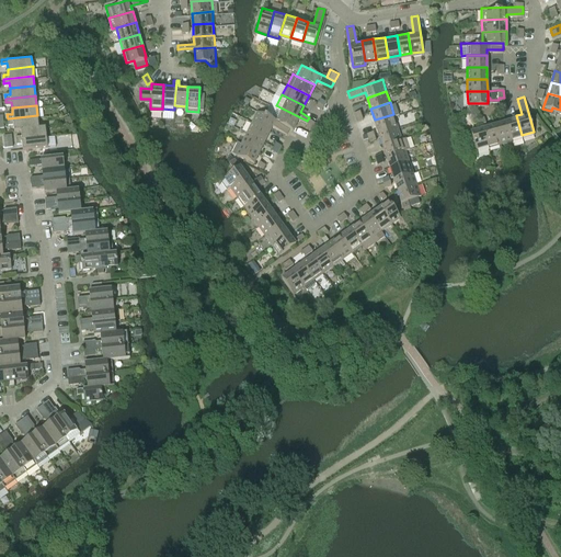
[(276,105),(271,115),(275,117),(275,118),(289,125),(289,126),(293,127),(298,116),(276,105)]
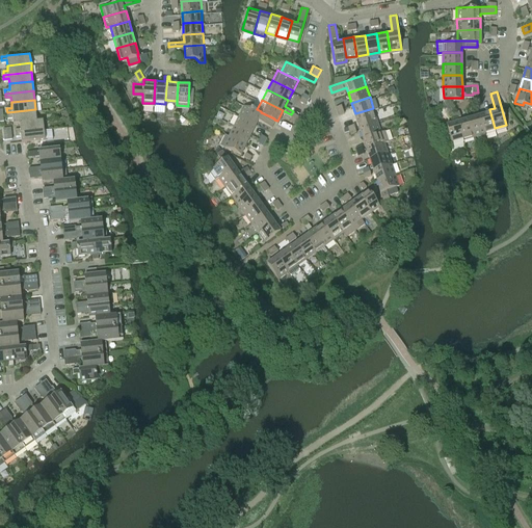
[(243,103),(238,113),(256,122),(258,117),(272,125),(274,120),(274,119),(261,112),(261,111),(257,109),(243,103)]
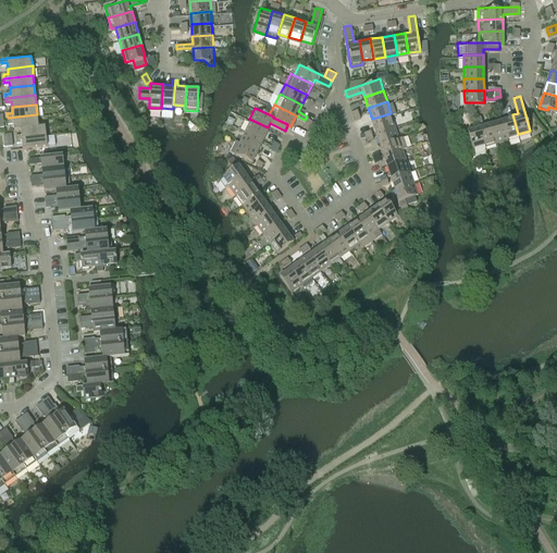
[(395,124),(391,113),(372,119),(375,131),(395,124)]
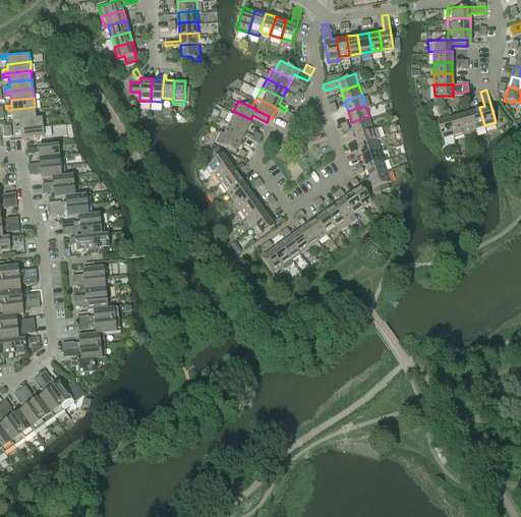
[(13,118),(19,118),(36,116),(36,115),(35,107),(7,110),(7,113),(12,113),(13,118)]
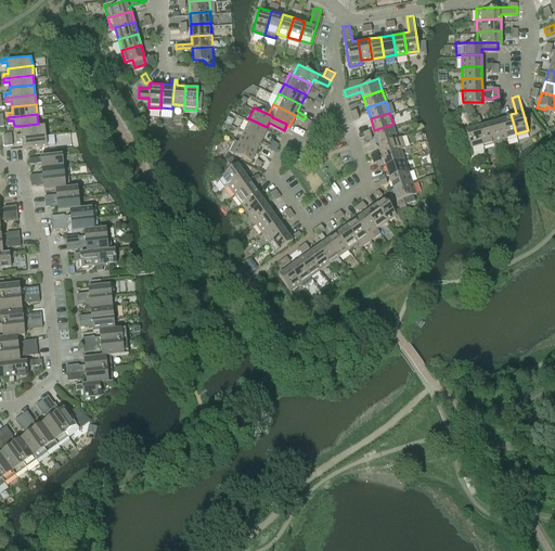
[(505,137),(516,133),(511,114),(500,117),(505,137)]
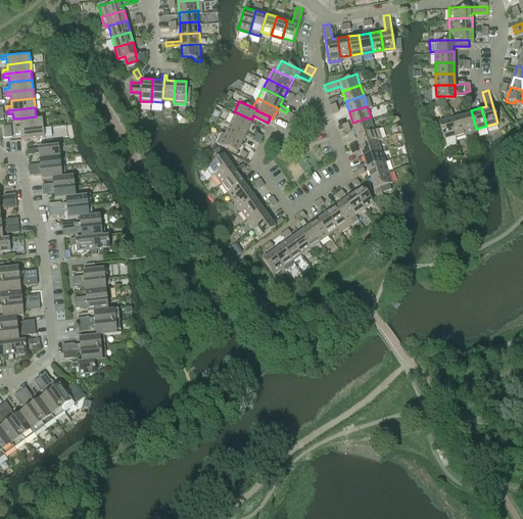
[(466,132),(476,129),(471,110),(461,113),(466,132)]
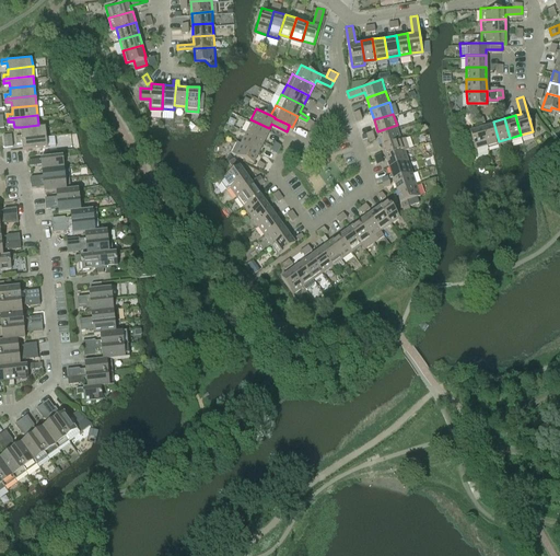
[(251,119),(246,130),(264,139),(269,128),(251,119)]
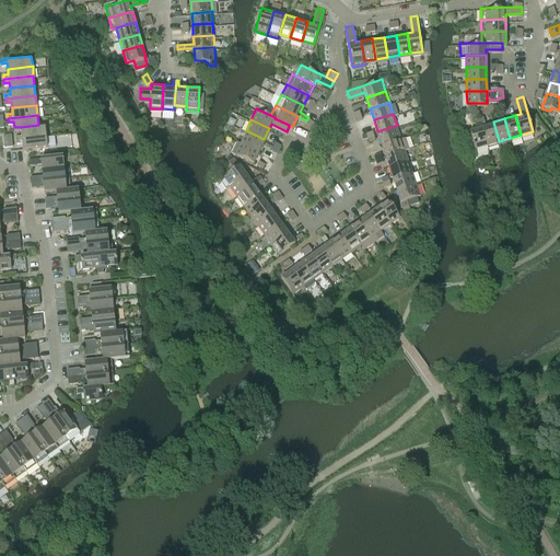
[(487,145),(499,141),(493,122),(481,125),(487,145)]
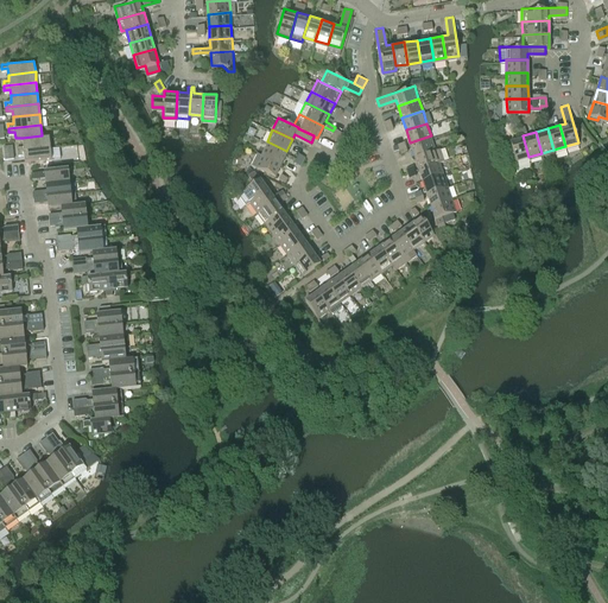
[(49,134),(42,134),(42,135),(23,138),(23,144),(17,144),(18,148),(50,145),(49,134)]
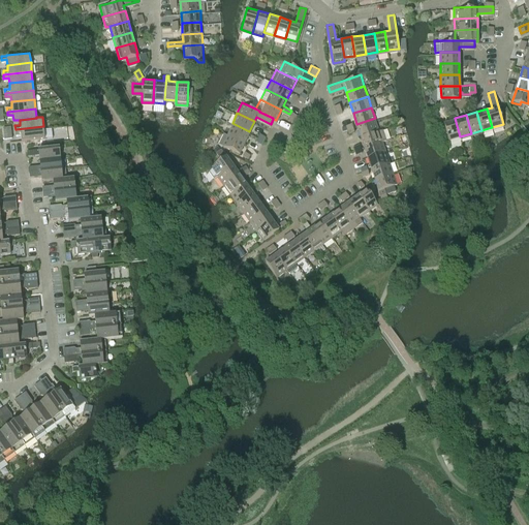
[(356,124),(361,134),(378,128),(375,118),(356,124)]
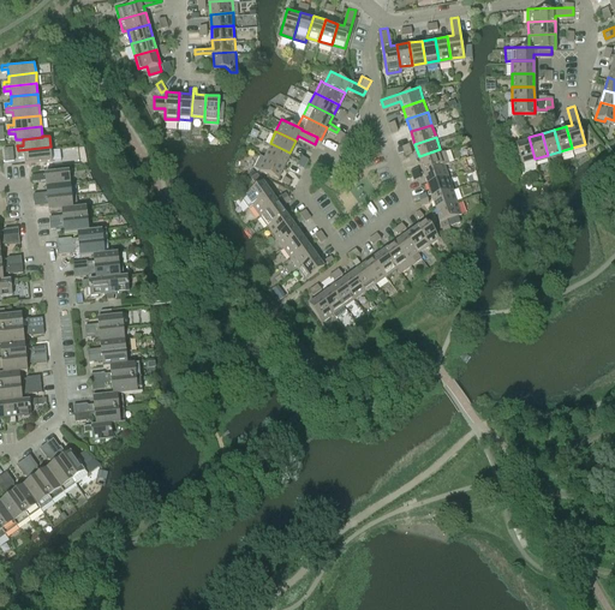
[(523,162),(535,159),(529,137),(515,142),(523,162)]
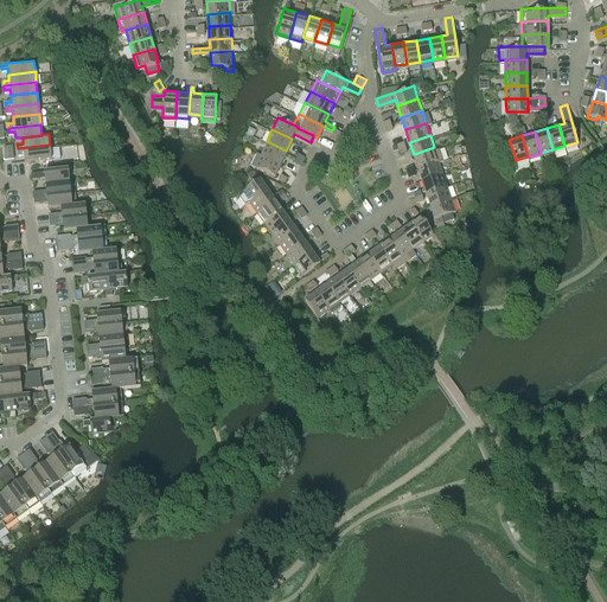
[(267,141),(261,152),(280,161),(286,151),(267,141)]
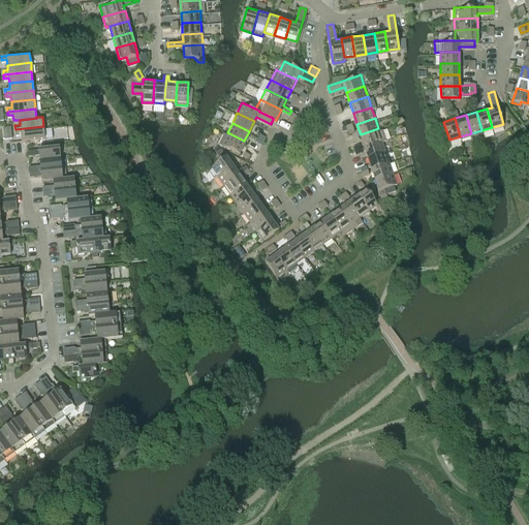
[(43,126),(16,129),(16,133),(21,132),(22,139),(44,135),(43,126)]
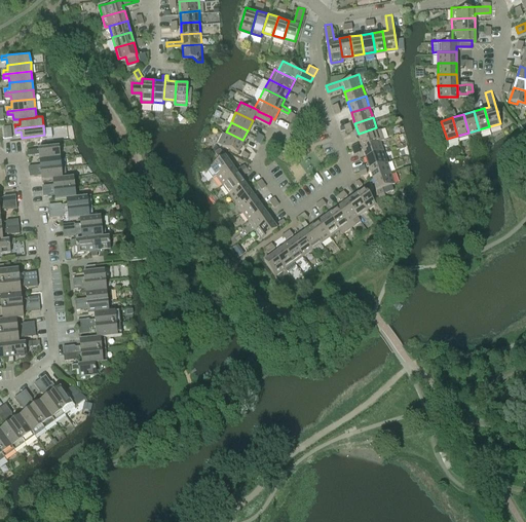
[(376,127),(359,134),(362,144),(380,139),(383,137),(380,126),(376,127)]
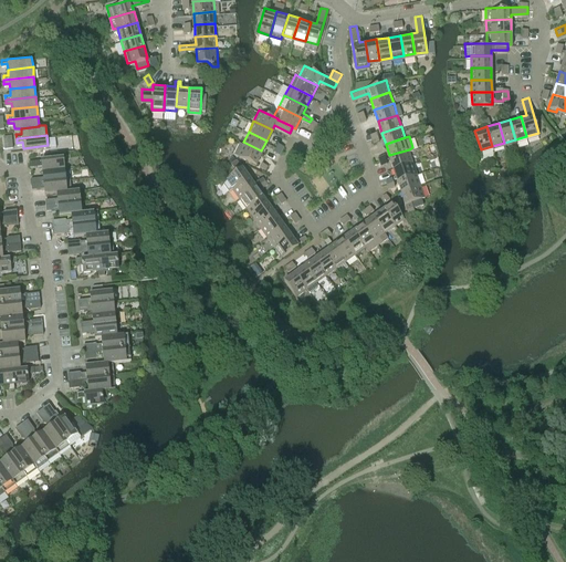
[(261,151),(243,142),(239,141),(233,152),(255,163),(261,151)]
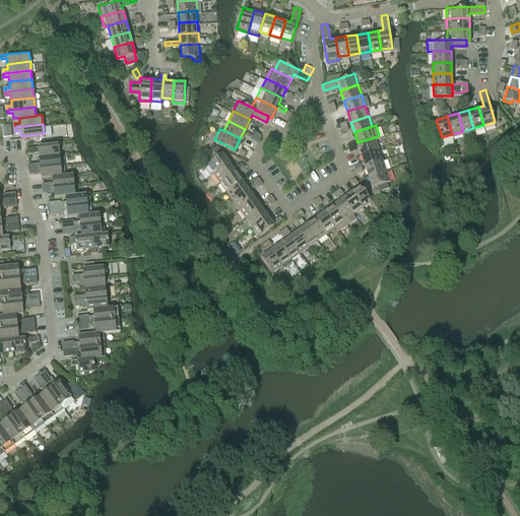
[(358,142),(362,153),(379,147),(376,137),(358,142)]
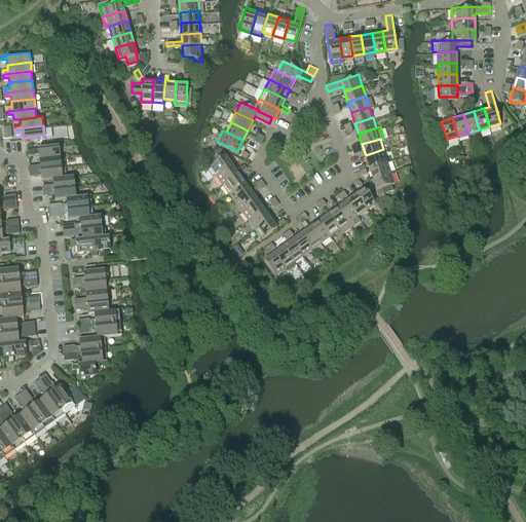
[(39,151),(39,156),(60,154),(59,144),(47,145),(43,145),(38,146),(27,147),(28,152),(39,151)]
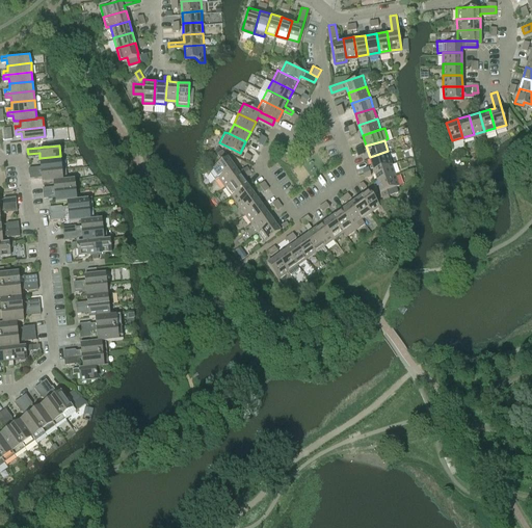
[(215,178),(218,176),(234,164),(221,148),(217,151),(222,158),(208,168),(215,178)]
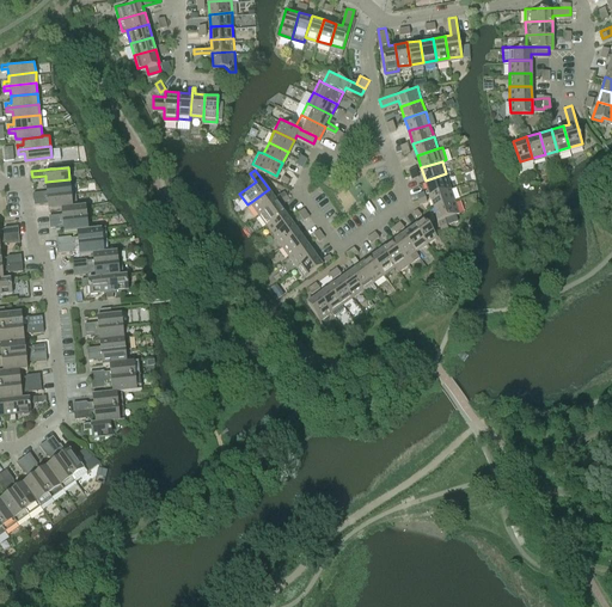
[(446,173),(426,181),(429,192),(451,185),(446,173)]
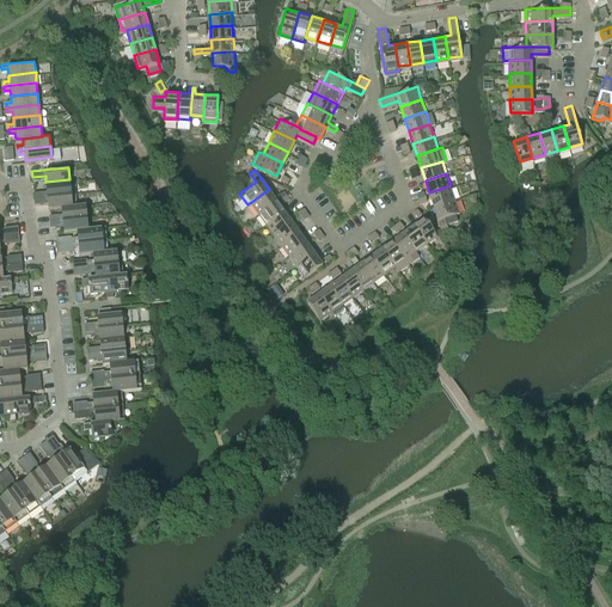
[(34,190),(35,196),(71,191),(69,179),(46,182),(47,189),(34,190)]
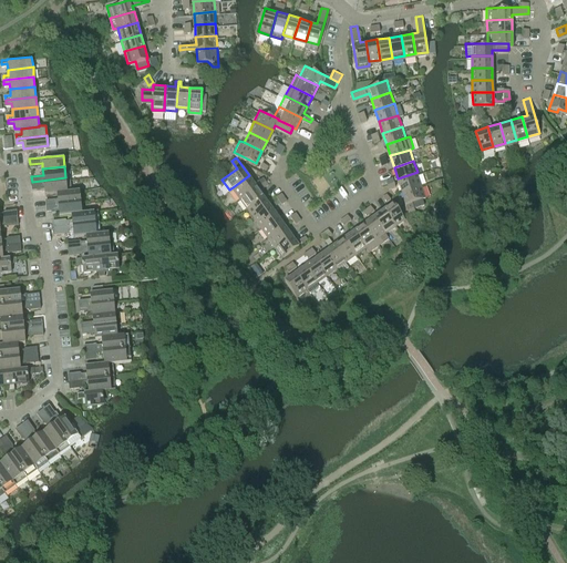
[(398,178),(402,190),(421,183),(418,172),(398,178)]
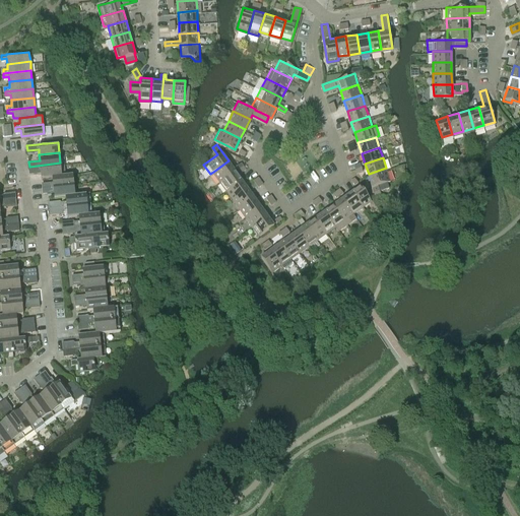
[(213,172),(219,180),(235,170),(229,160),(213,172)]
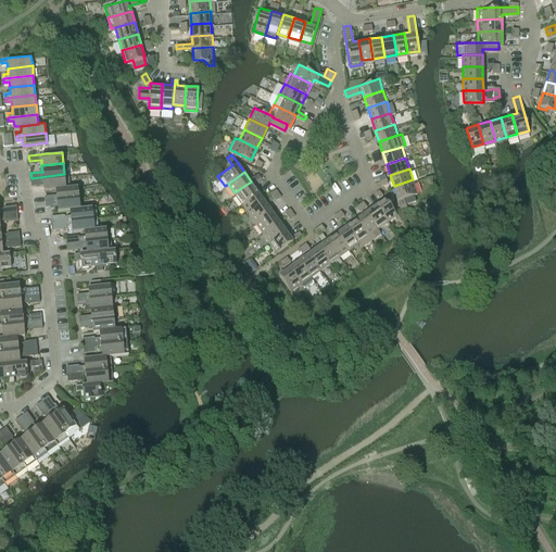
[(45,188),(57,187),(55,187),(65,186),(65,185),(64,174),(32,178),(32,184),(43,182),(45,188)]
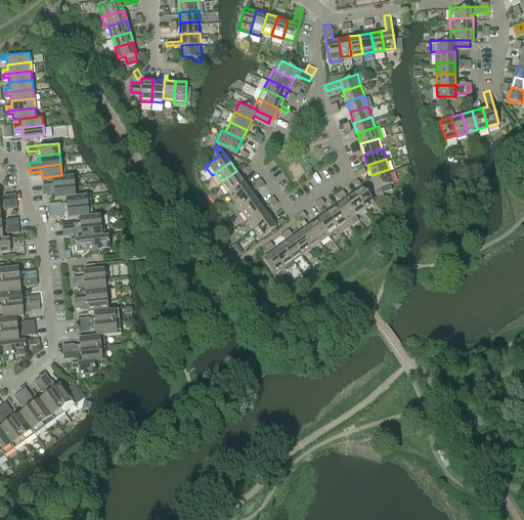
[(389,169),(372,175),(378,195),(383,192),(383,190),(392,186),(390,181),(393,180),(389,169)]
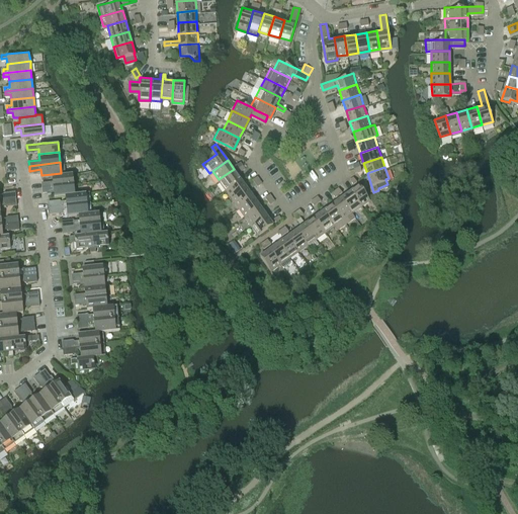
[(219,179),(226,188),(241,177),(234,169),(219,179)]
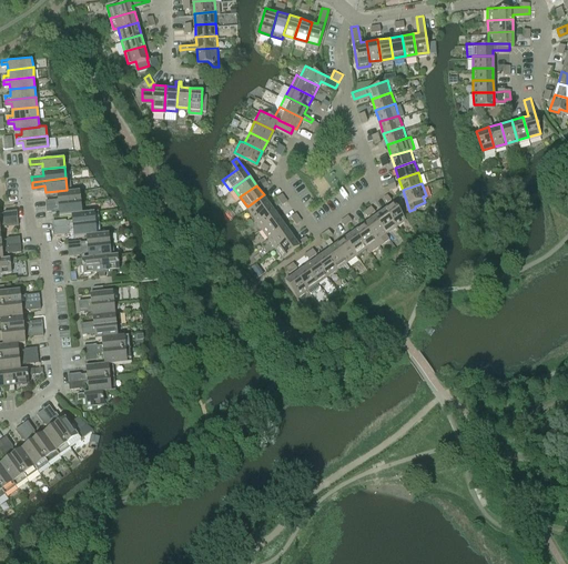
[(46,198),(47,203),(80,199),(79,188),(67,189),(67,190),(57,191),(58,191),(58,197),(46,198)]
